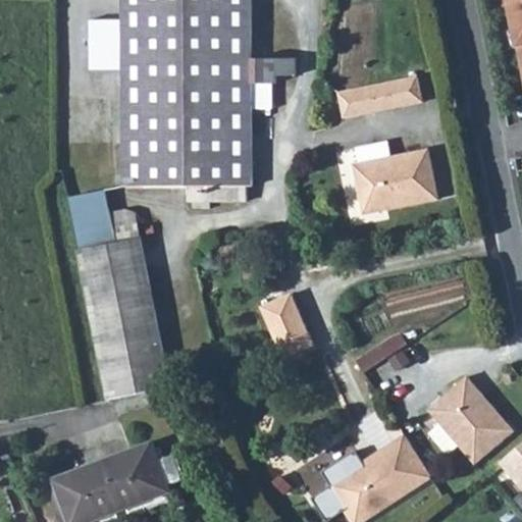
[(252,0),(124,0),(124,19),(92,19),(92,71),(125,71),(125,188),(189,187),(190,201),(248,201),(248,187),(253,187),(253,109),(252,84),(272,84),(277,84),(277,75),(297,75),(297,58),(252,59),(252,0)]
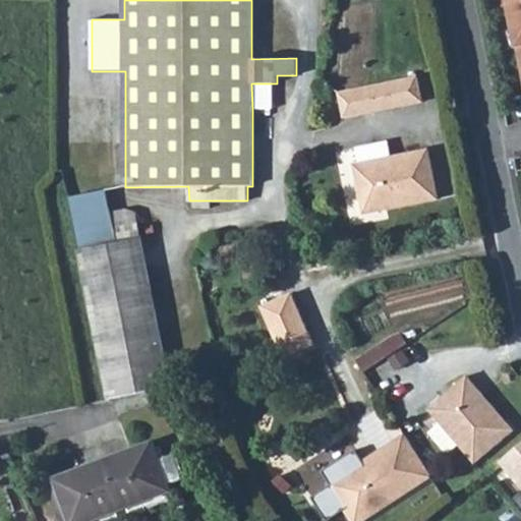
[(520,0),(508,0),(510,9),(520,6),(520,0)]
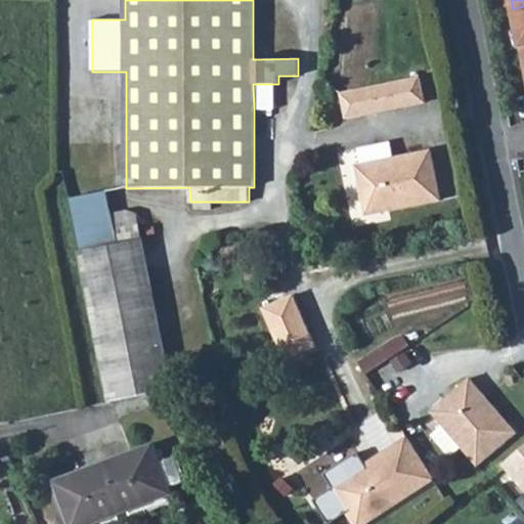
[(523,6),(513,9),(523,63),(523,6)]
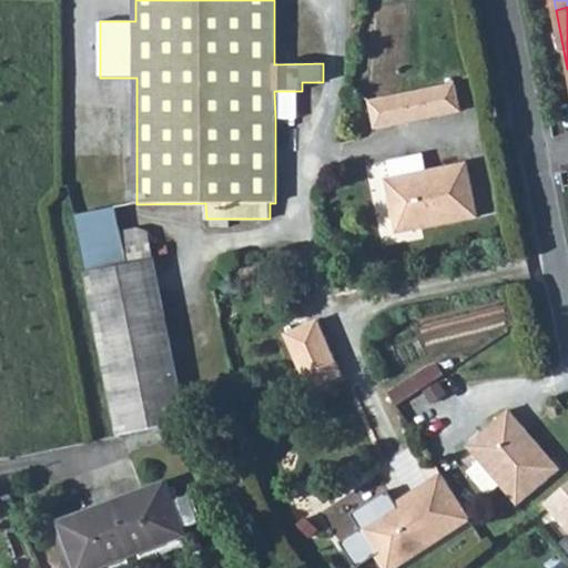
[(456,83),(424,90),(428,118),(462,111),(456,83)]
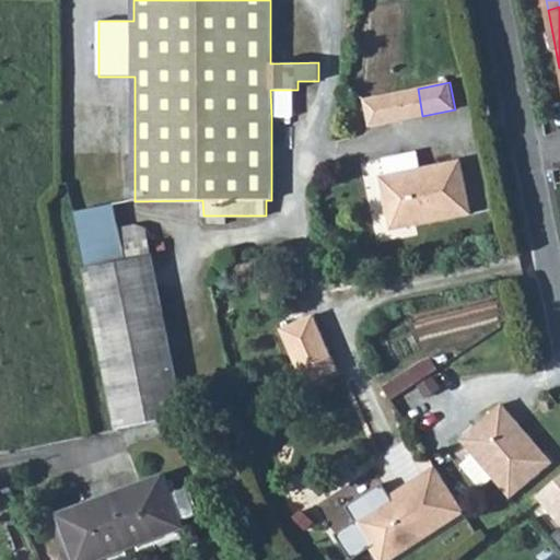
[(422,116),(418,89),(364,100),(370,127),(422,116)]
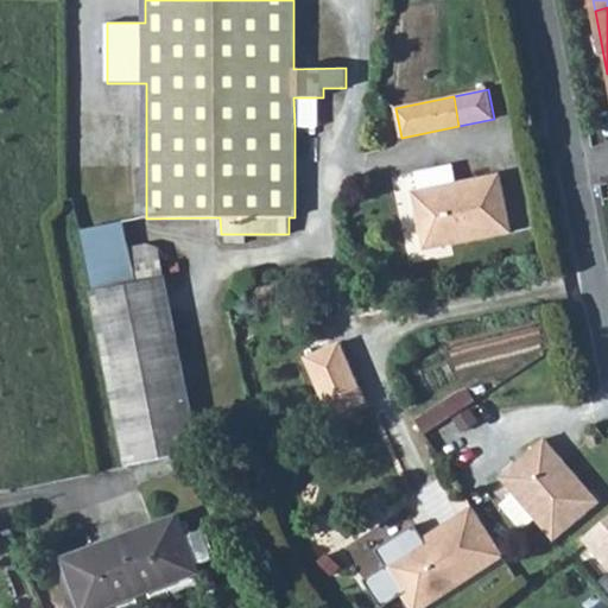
[(317,97),(293,97),(295,127),(318,127),(317,97)]
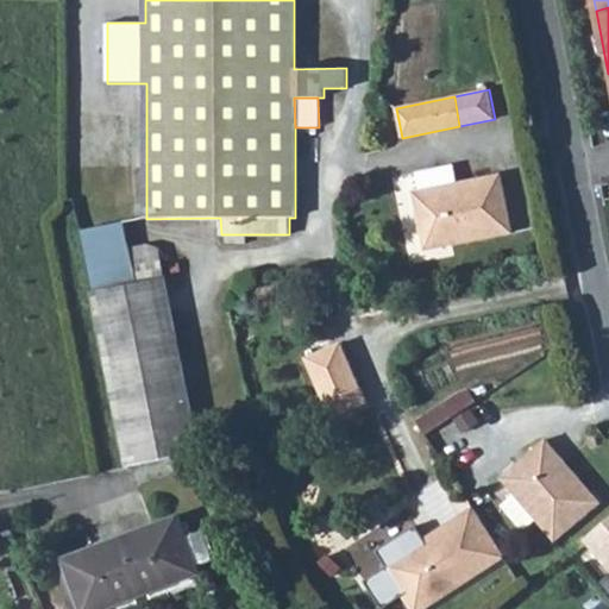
[(416,174),(420,190),(414,193),(426,251),(513,233),(501,175),(458,183),(454,165),(416,174)]
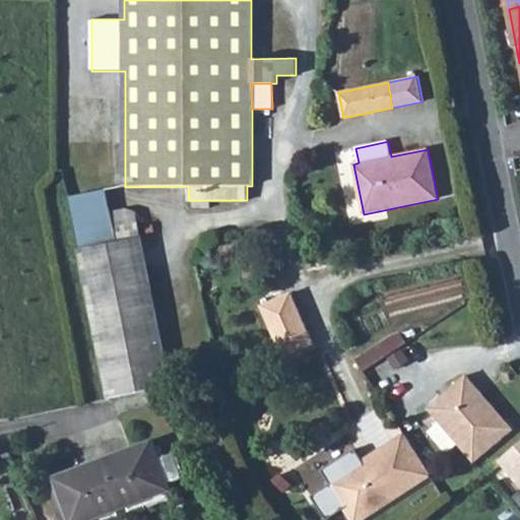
[(73,197),(79,249),(141,237),(136,208),(114,212),(110,191),(73,197)]
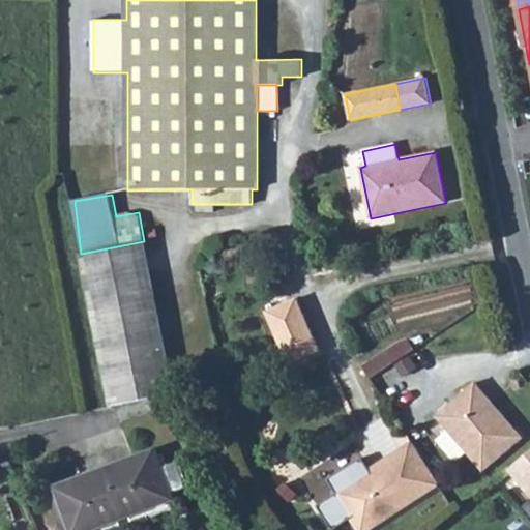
[(144,241),(81,254),(112,406),(174,394),(144,241)]
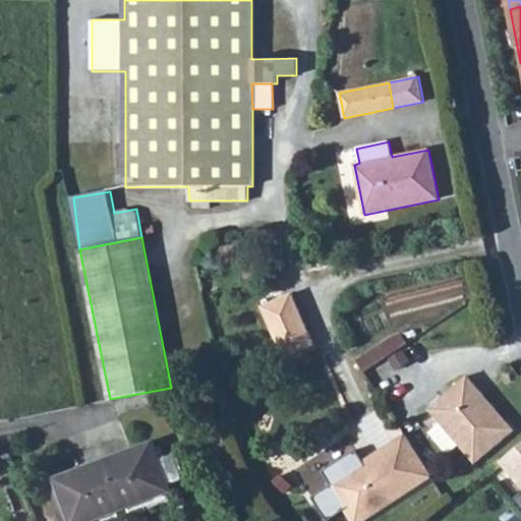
[(292,293),(262,306),(284,358),(314,345),(292,293)]
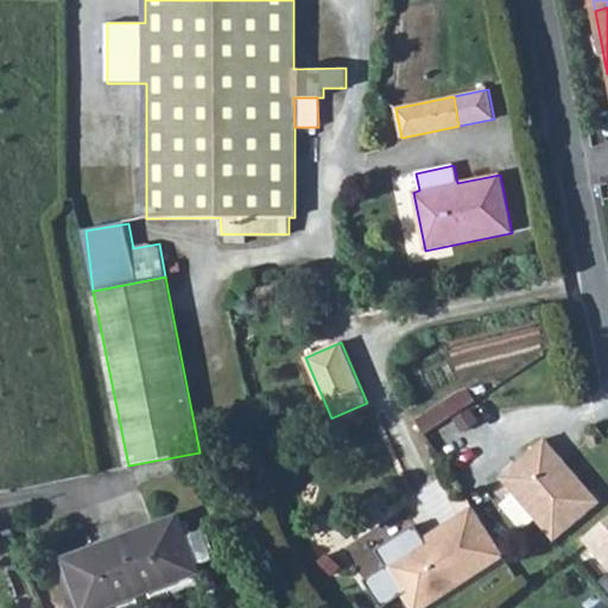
[(546,438),(501,477),(555,540),(600,502),(546,438)]
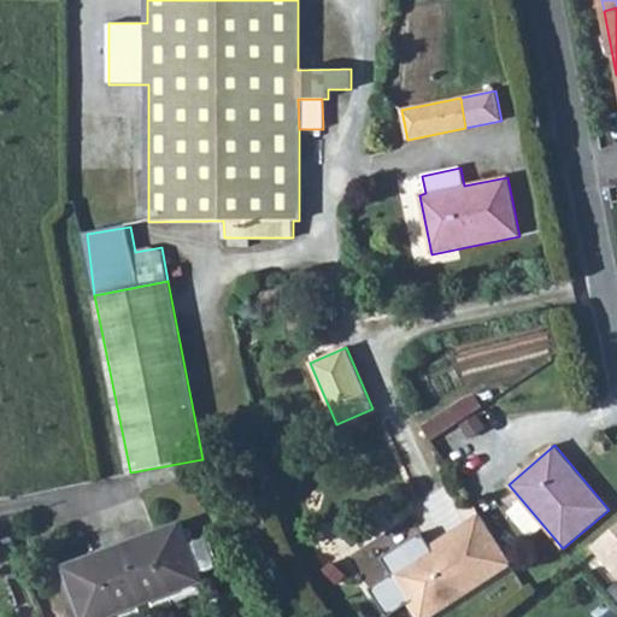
[(432,546),(389,574),(417,616),(432,616),(512,565),(480,515),(441,539),(444,544),(434,550),(432,546)]
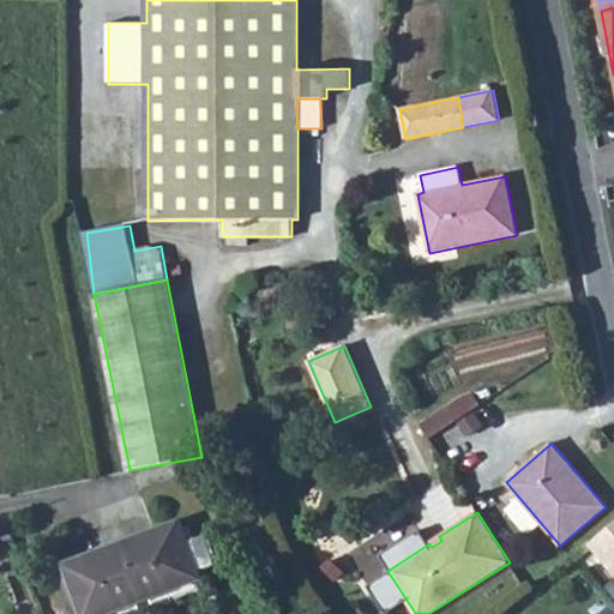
[(181,521),(122,542),(144,601),(203,579),(199,569),(190,543),(181,521)]
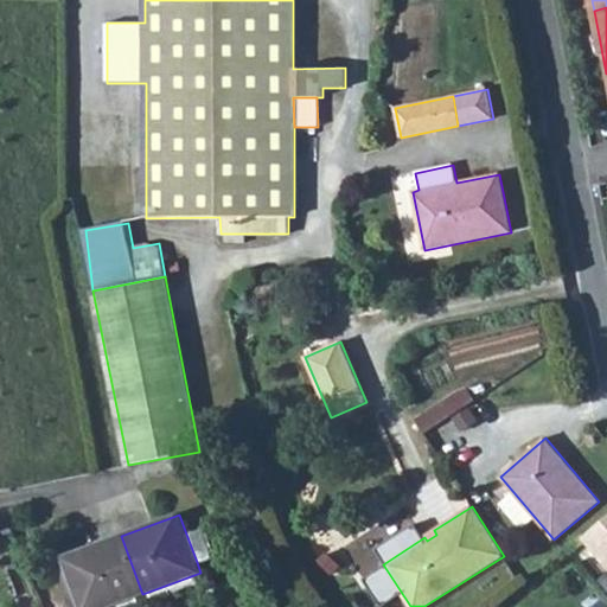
[(606,517),(583,538),(606,566),(606,517)]
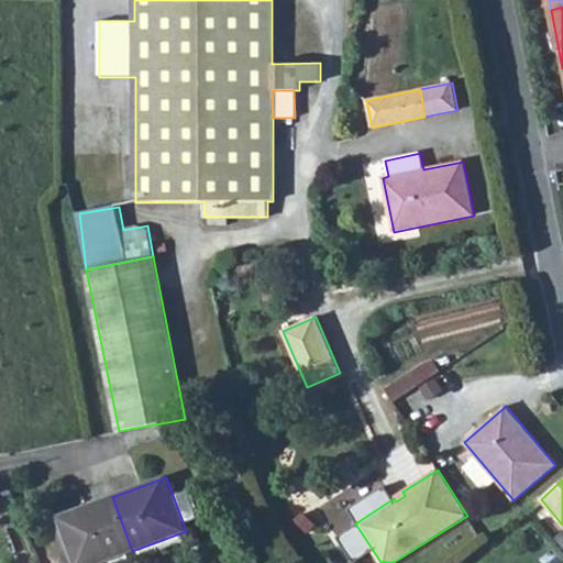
[(188,493),(174,498),(183,521),(197,516),(188,493)]
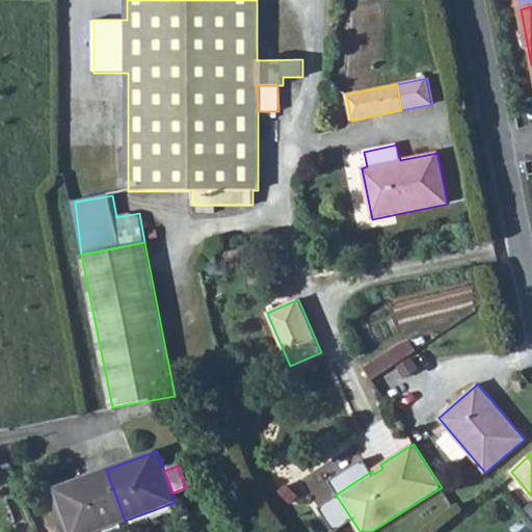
[(92,531),(125,521),(106,470),(55,488),(71,531),(92,531)]
